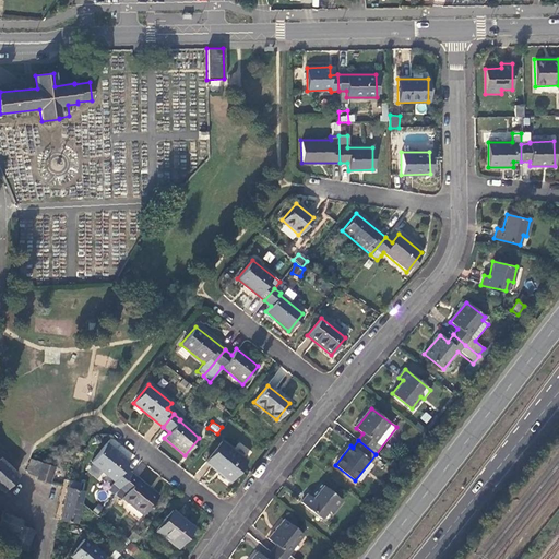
[(118,488),(130,473),(123,468),(128,462),(105,443),(90,463),(114,482),(113,483),(118,488)]
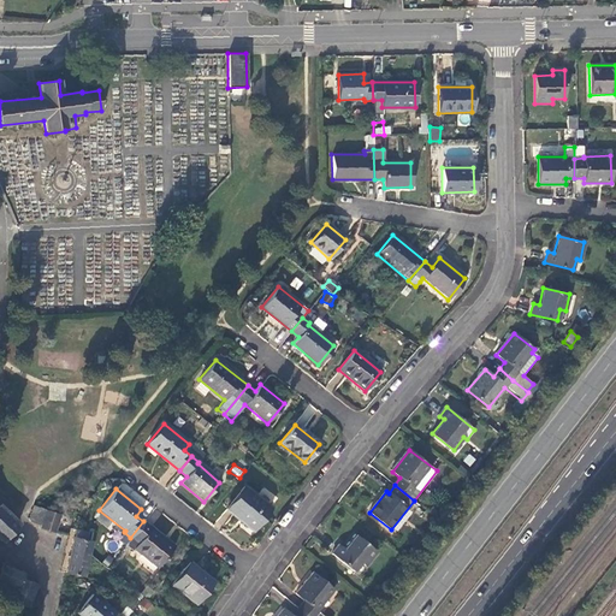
[(226,509),(252,529),(268,509),(243,489),(226,509)]
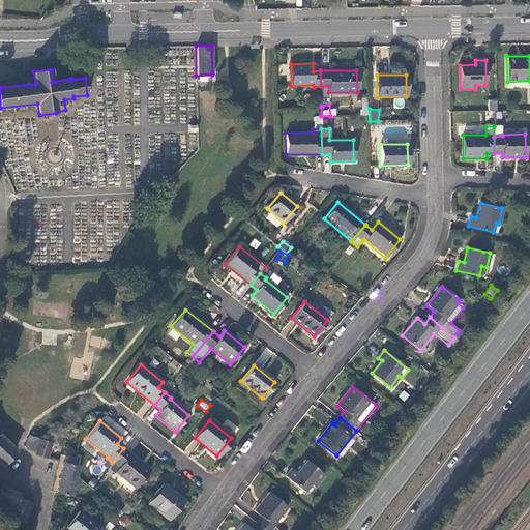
[(16,450),(0,436),(0,464),(2,466),(16,450)]
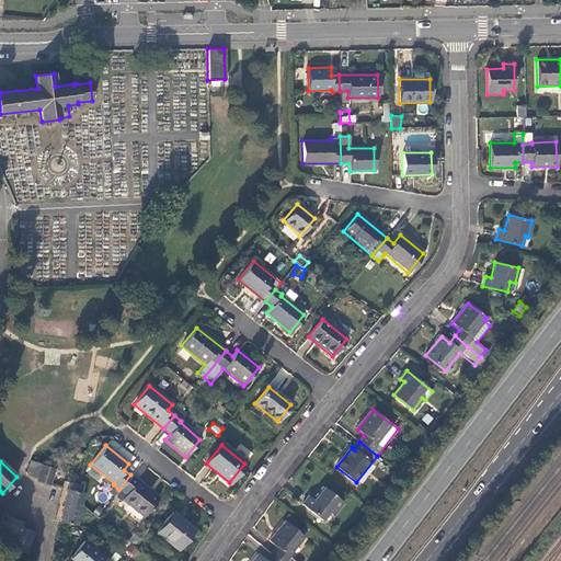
[(30,461),(25,474),(36,478),(35,480),(48,484),(53,469),(30,461)]
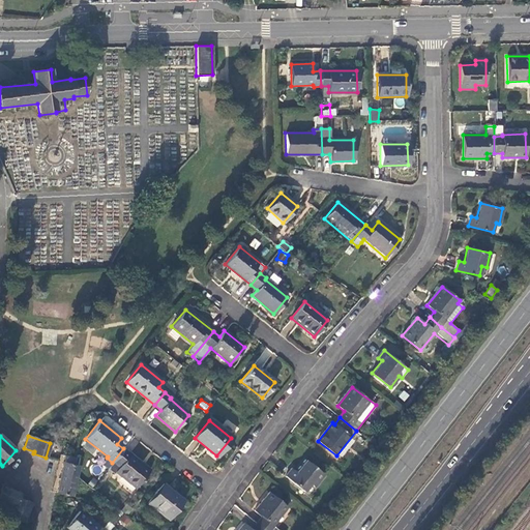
[(149,470),(123,448),(112,463),(109,467),(135,489),(149,470)]
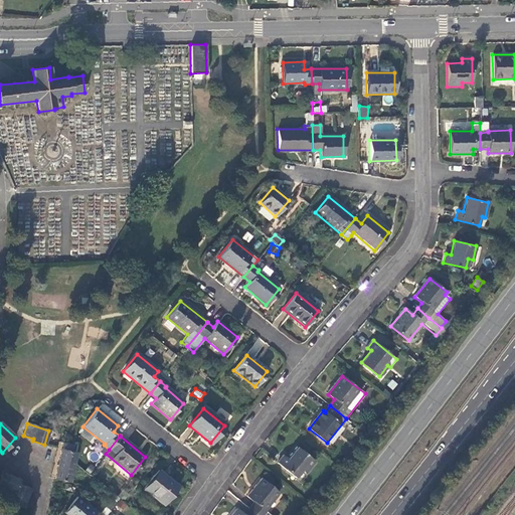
[(54,479),(63,481),(69,482),(73,462),(75,452),(71,452),(73,445),(62,443),(54,479)]
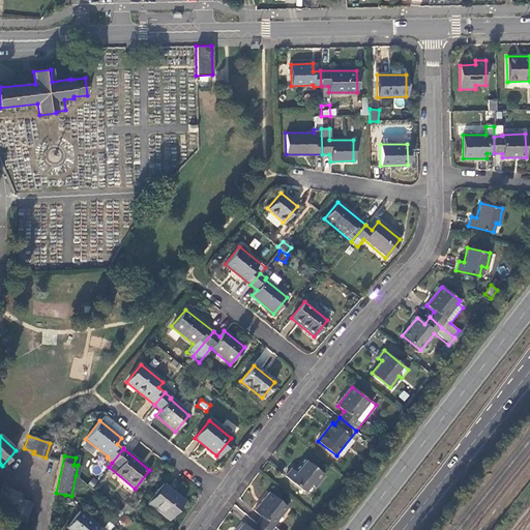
[(285,477),(304,492),(311,483),(314,487),(323,474),(305,461),(295,472),(291,469),(285,477)]
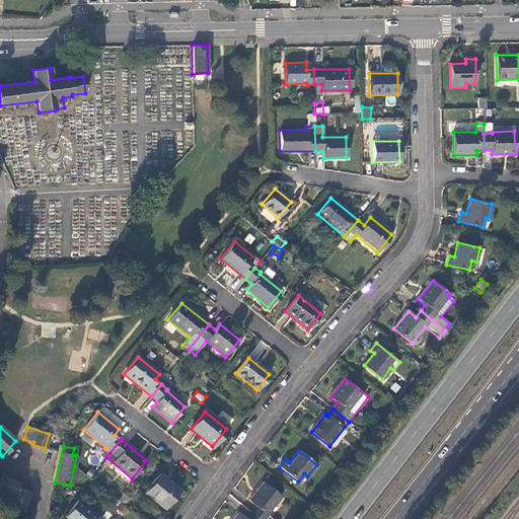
[(144,493),(164,509),(179,490),(159,473),(144,493)]
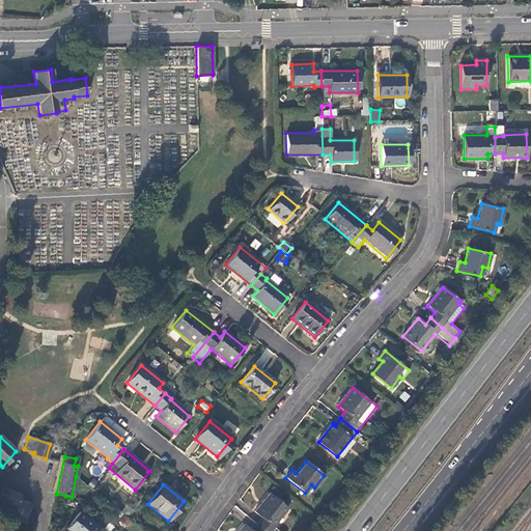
[(10,519),(24,525),(33,505),(20,498),(20,495),(2,488),(0,493),(0,502),(15,509),(10,519)]
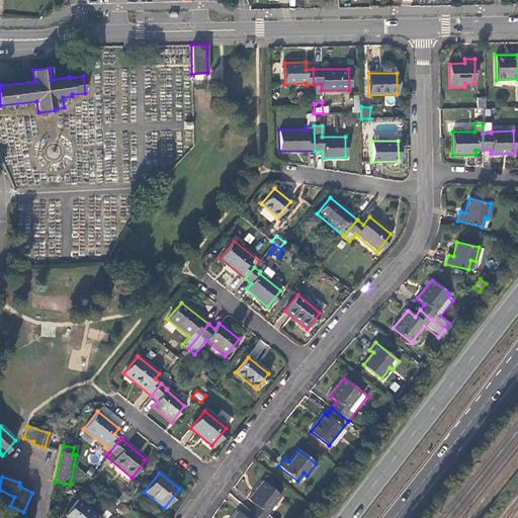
[(256,505),(251,512),(259,517),(272,517),(265,512),(279,494),(263,482),(249,500),(256,505)]
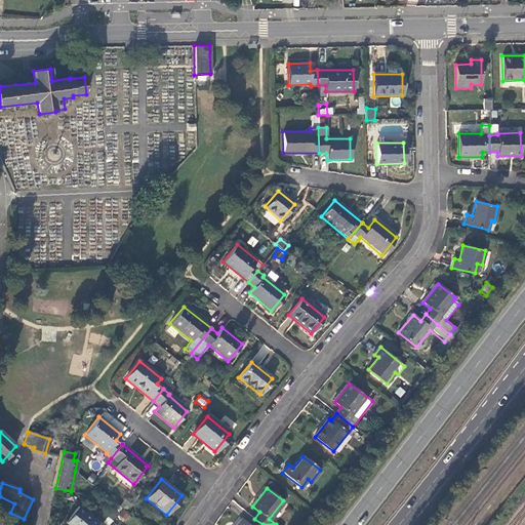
[(65,523),(68,524),(95,524),(97,523),(78,507),(65,523)]
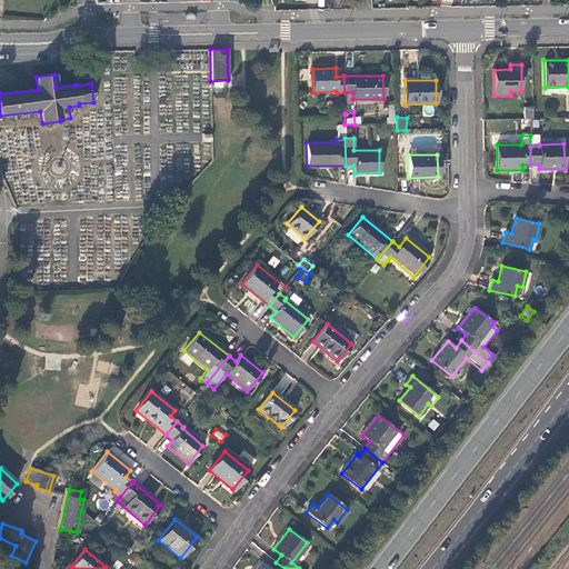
[(132,551),(127,560),(136,565),(140,557),(132,551)]
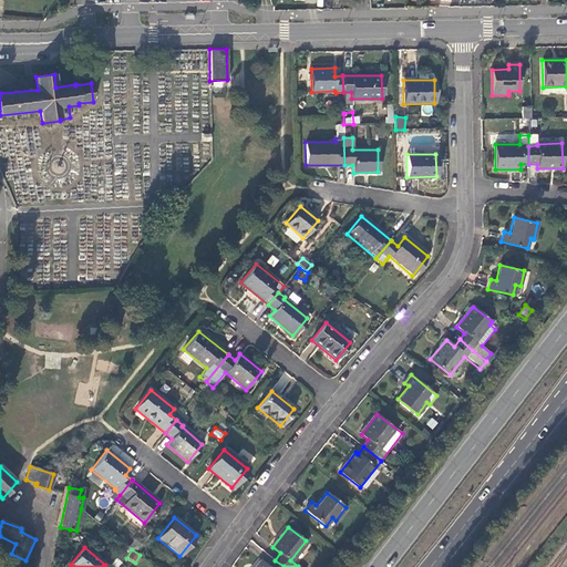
All buildings are outlined.
